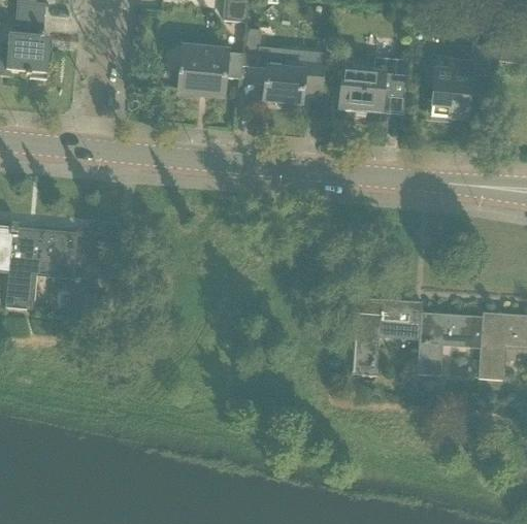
[(0,74),(10,75),(10,69),(27,71),(26,73),(30,74),(30,77),(46,79),(50,47),(51,36),(44,35),(43,35),(44,31),(42,31),(44,4),(46,4),(46,2),(36,1),(36,0),(17,0),(14,24),(17,24),(20,24),(20,25),(19,33),(9,33),(9,38),(8,52),(0,50),(0,74)]
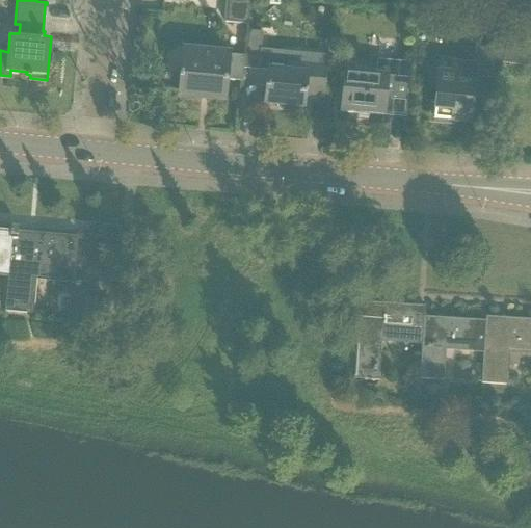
[(226,0),(224,20),(248,21),(249,0),(226,0)]
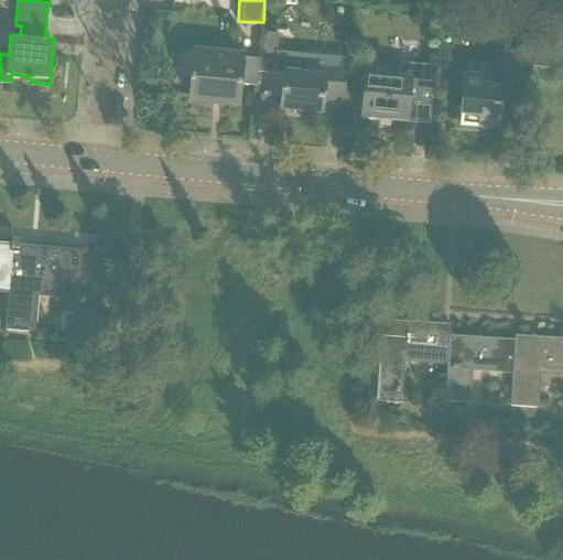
[(260,56),(259,70),(275,71),(279,31),(262,29),(262,32),(260,56)]
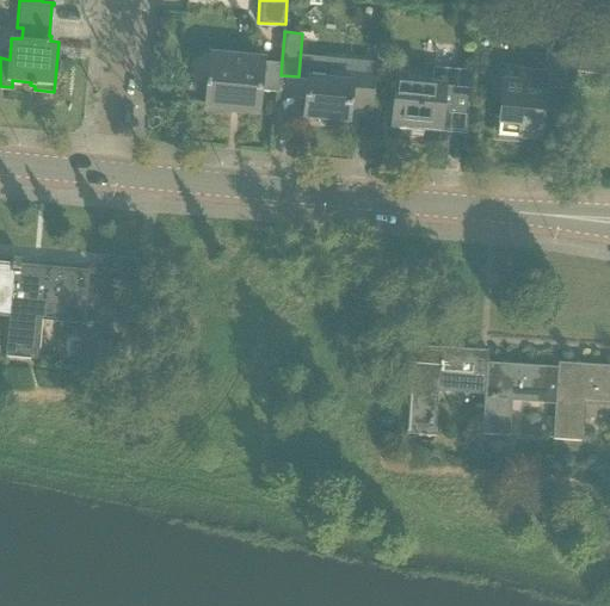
[(578,70),(580,54),(547,50),(544,69),(521,67),(519,79),(505,78),(499,134),(541,137),(547,85),(575,87),(578,70)]
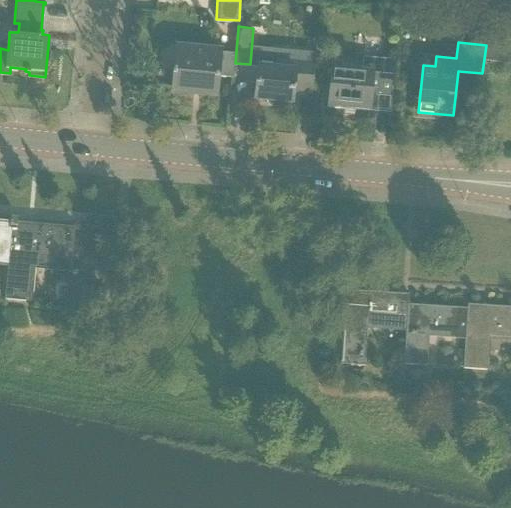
[(233,76),(236,51),(178,46),(177,47),(176,47),(174,67),(173,67),(172,72),(175,73),(174,84),(203,87),(202,91),(216,93),(218,74),(233,76)]
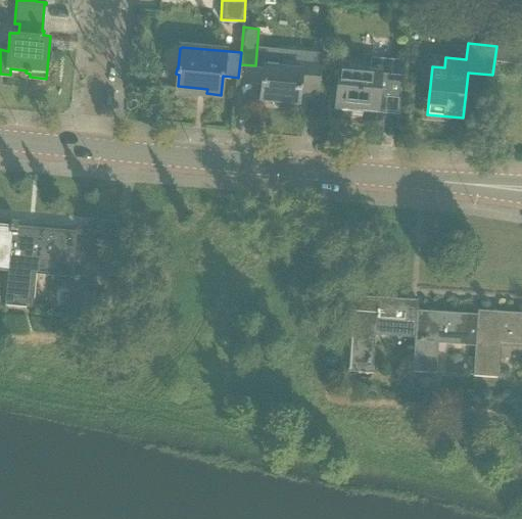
[(263,79),(261,99),(299,102),(301,86),(307,86),(307,91),(320,92),(322,72),(323,59),(324,52),(283,48),(282,56),(281,64),(265,63),(263,79)]
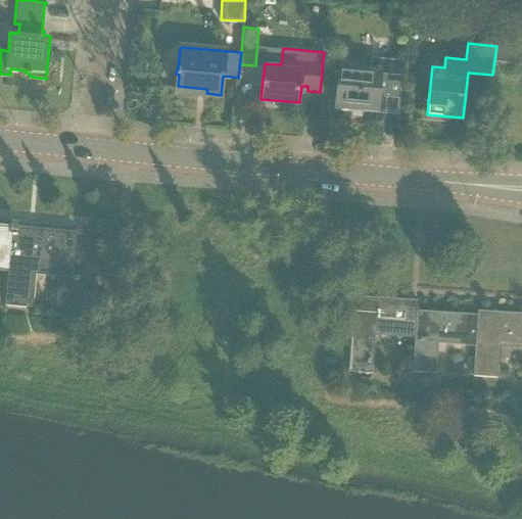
[(370,71),(340,67),(337,96),(336,96),(335,107),(353,109),(353,107),(377,109),(379,92),(401,94),(405,59),(372,56),(370,71)]
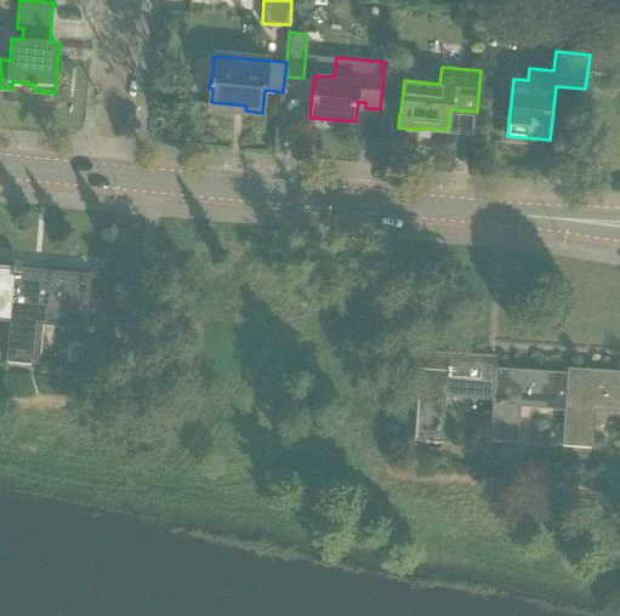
[(0,311),(11,312),(17,261),(13,260),(12,273),(0,271),(0,311)]
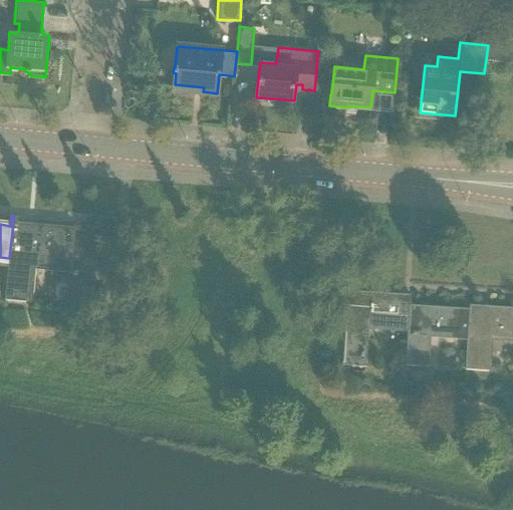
[(9,258),(6,293),(28,295),(31,260),(71,264),(72,255),(74,232),(75,226),(74,226),(73,232),(17,227),(18,221),(18,216),(14,216),(9,258)]
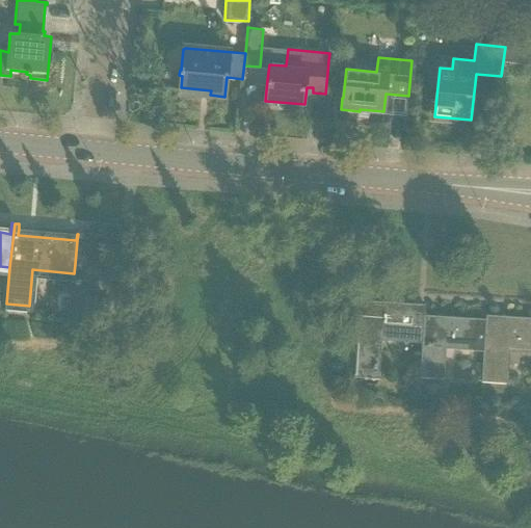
[(77,240),(75,264),(100,267),(102,242),(77,240)]
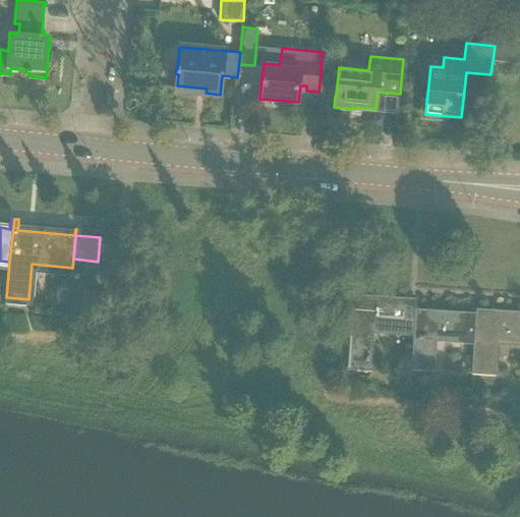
[(72,268),(71,281),(96,283),(98,262),(73,259),(72,268)]
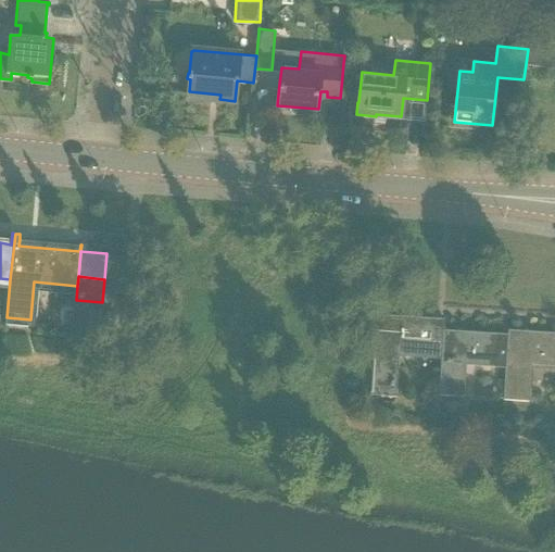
[(76,300),(74,323),(78,324),(100,325),(102,302),(76,300)]
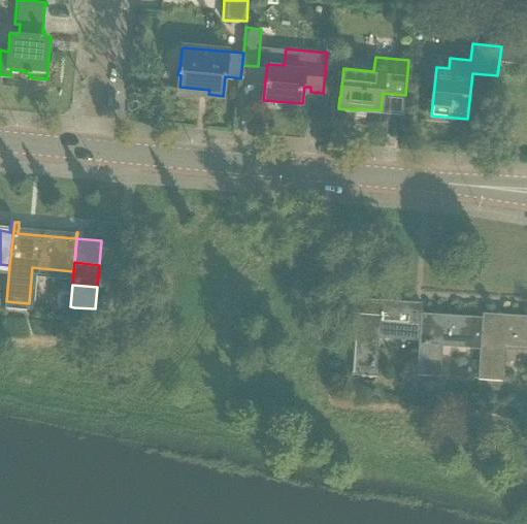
[(379,337),(418,339),(421,301),(357,297),(352,373),(376,375),(379,337)]
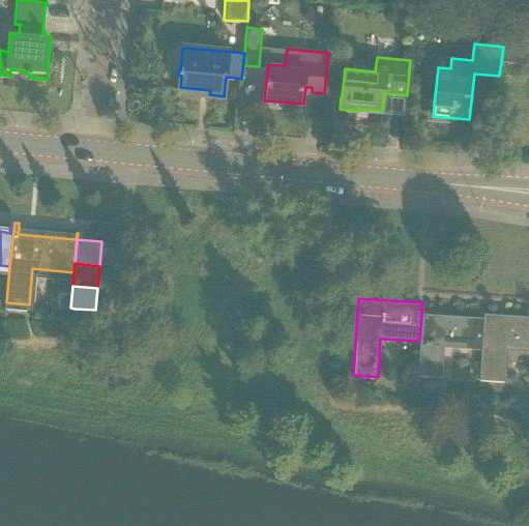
[(444,346),(481,349),(483,317),(422,313),(423,302),(422,302),(419,341),(420,341),(418,375),(442,377),(444,346)]
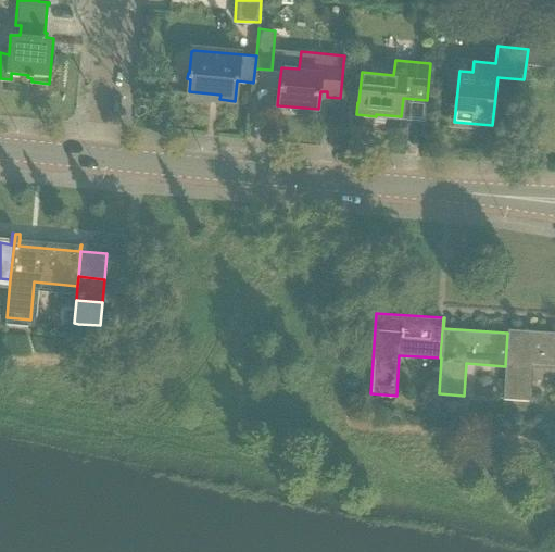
[(554,331),(508,328),(507,333),(505,366),(504,398),(529,399),(531,364),(554,365),(554,331)]
